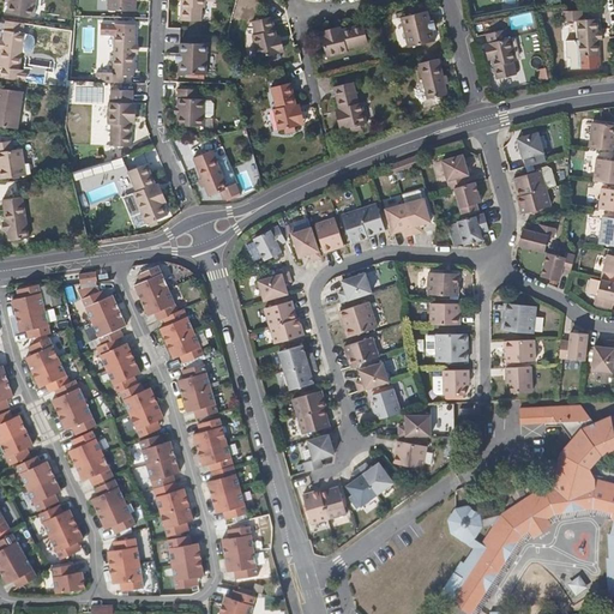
[(8,0),(8,2),(7,12),(36,17),(37,0),(8,0)]
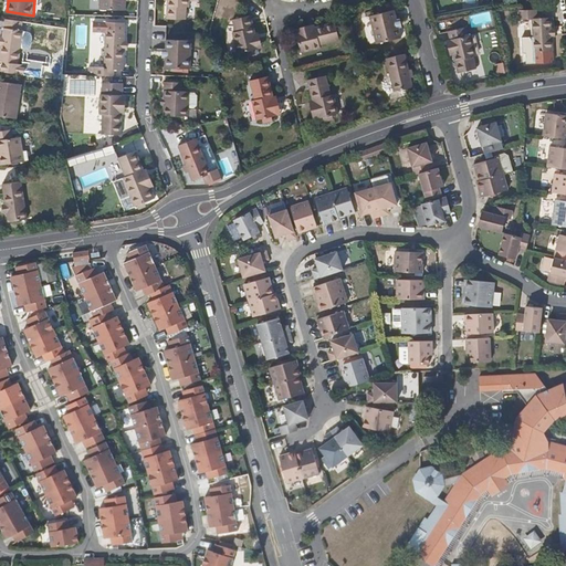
[(166,0),(166,18),(187,19),(187,0),(166,0)]
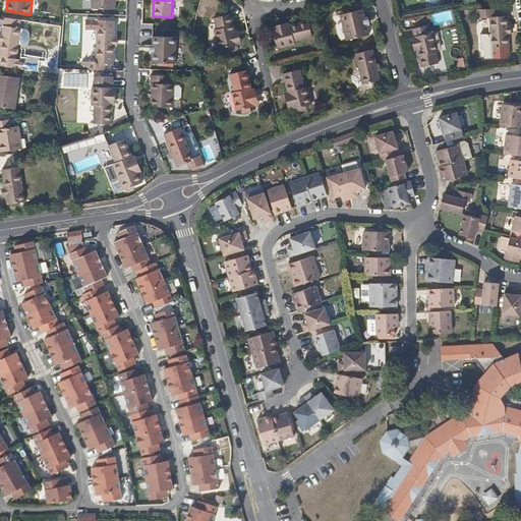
[(496,15),(495,7),(478,8),(478,17),(489,16),(490,46),(508,46),(508,32),(507,25),(507,14),(506,14),(496,15)]
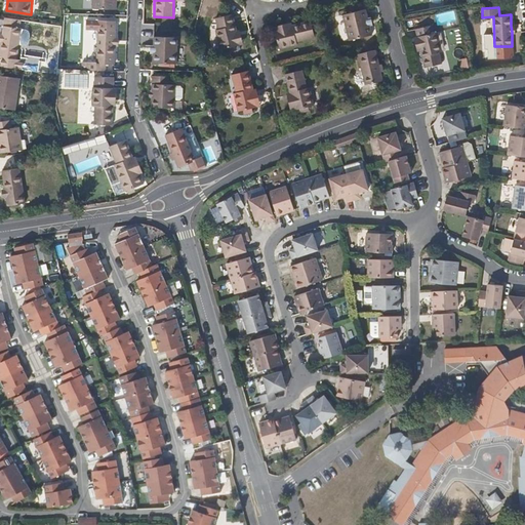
[(367,16),(365,8),(342,13),(350,39),(372,34),(369,25),(367,16)]
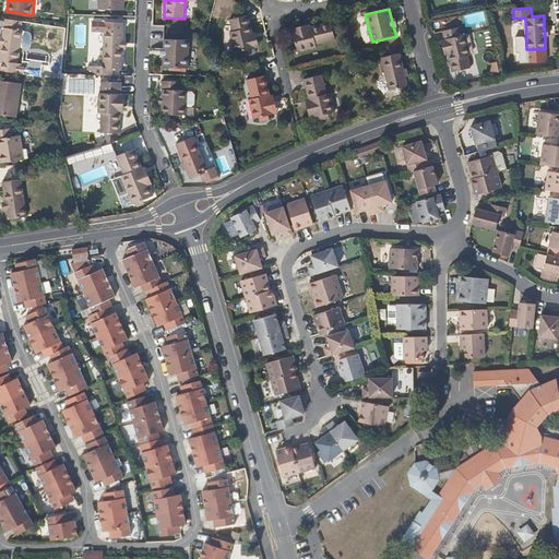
[(251,32),(247,13),(228,18),(232,31),(228,32),(233,50),(239,49),(249,47),(254,46),(251,32)]
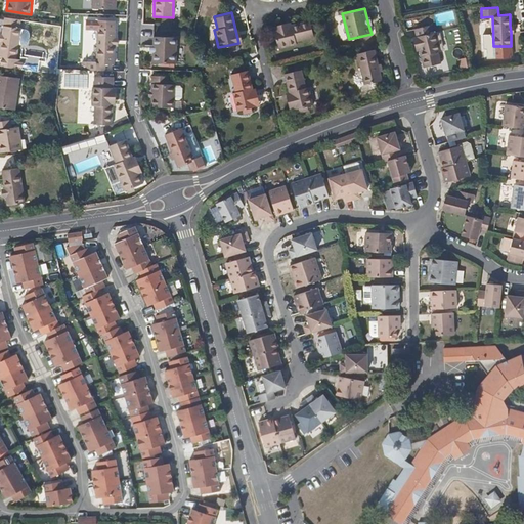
[(23,19),(5,16),(3,34),(2,42),(0,52),(0,55),(18,58),(23,28),(22,28),(23,19)]
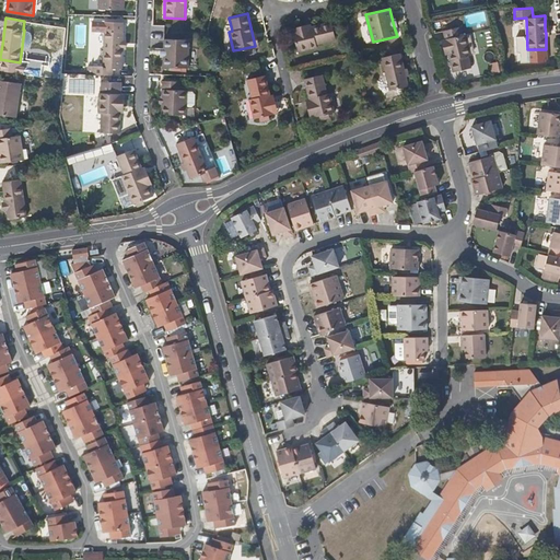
[(124,22),(92,21),(91,31),(103,31),(102,66),(92,66),(86,66),(86,72),(92,72),(92,73),(113,74),(113,68),(121,69),(123,48),(123,38),(124,22)]
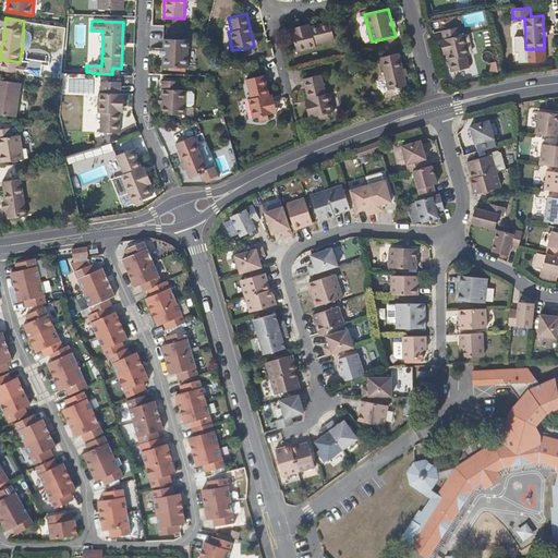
[(334,37),(329,21),(310,25),(292,29),(298,50),(316,45),(315,41),(334,37)]
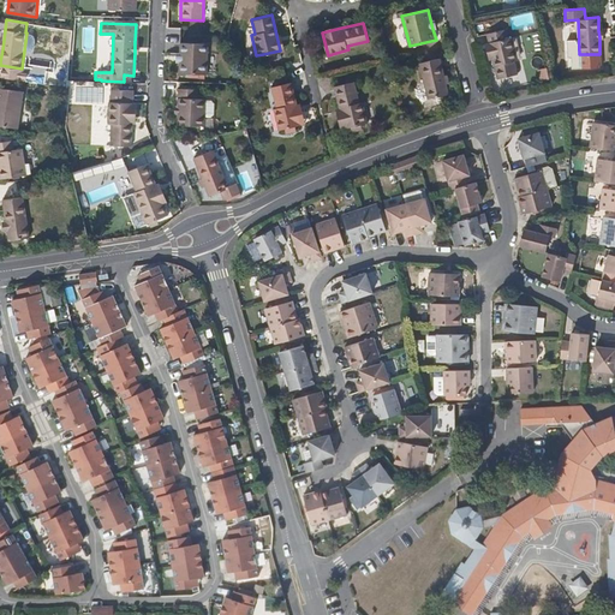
[(507,36),(505,28),(485,33),(488,43),(491,57),(496,77),(517,72),(514,59),(517,59),(512,36),(507,36)]
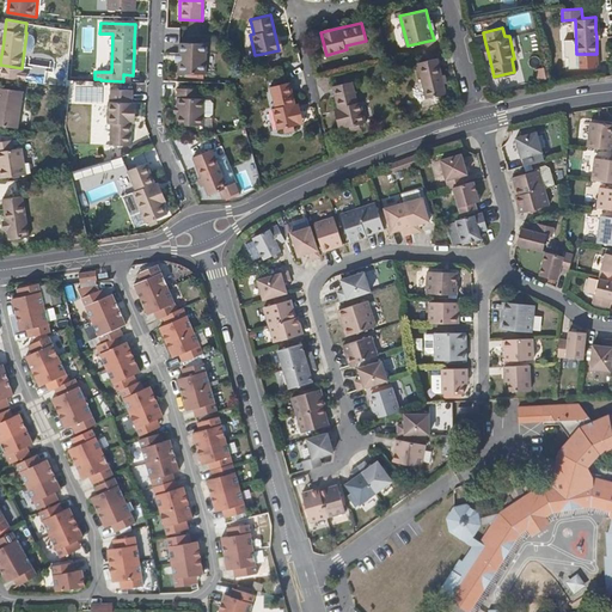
[(206,42),(178,41),(178,51),(178,61),(177,72),(206,73),(206,42)]
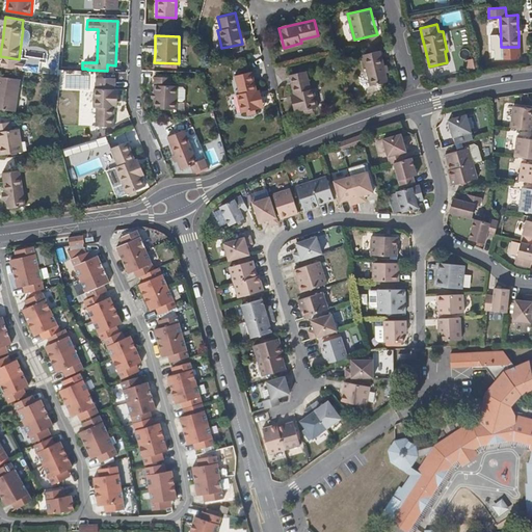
[(384,65),(380,49),(363,54),(370,85),(389,80),(387,72),(384,65)]
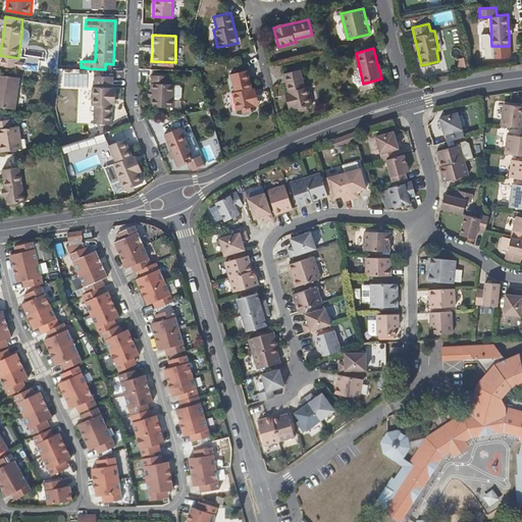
[(250,86),(246,64),(227,68),(232,88),(229,88),(233,105),(240,104),(248,102),(254,100),(250,86)]
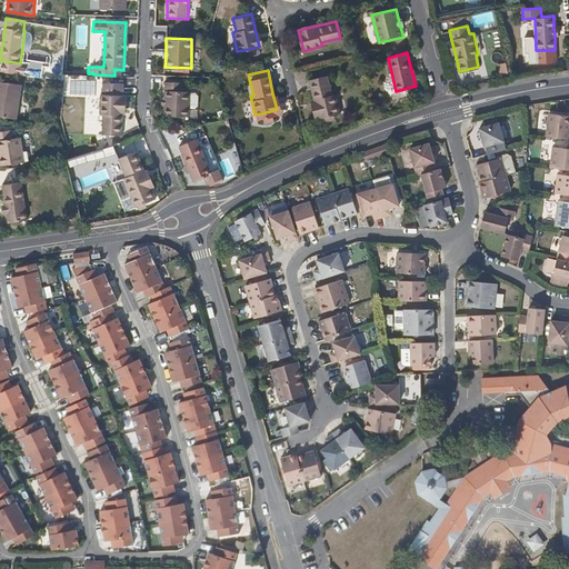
[(331,93),(327,75),(309,79),(315,99),(319,117),(325,116),(333,113),(339,112),(335,93),(331,93)]
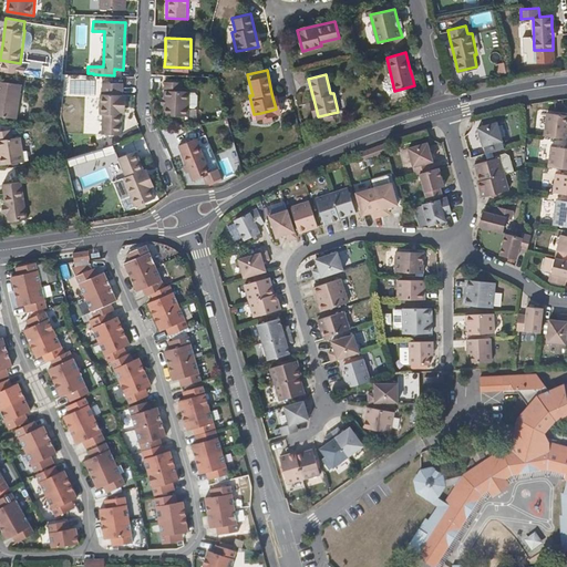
[(181,79),(164,79),(163,94),(163,102),(163,112),(171,112),(181,113),(185,113),(186,88),(181,88),(181,79)]
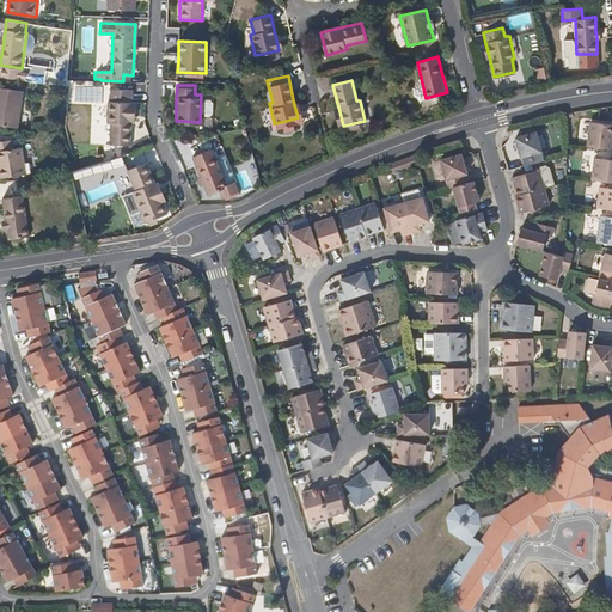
[(18,89),(0,87),(0,123),(17,124),(18,89)]
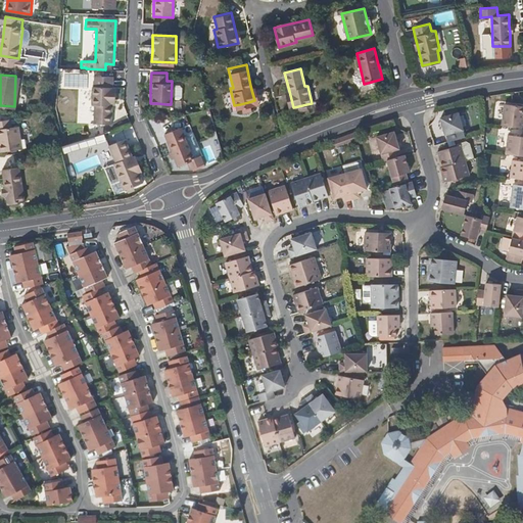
[(113,78),(94,78),(94,86),(92,86),(92,104),(94,104),(94,122),(111,122),(112,105),(112,86),(113,78)]
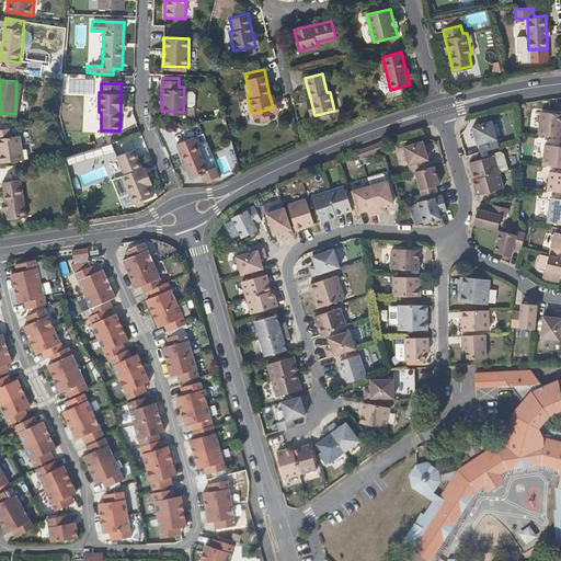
[(559,113),(540,111),(537,134),(560,136),(560,134),(560,122),(559,122),(559,113)]
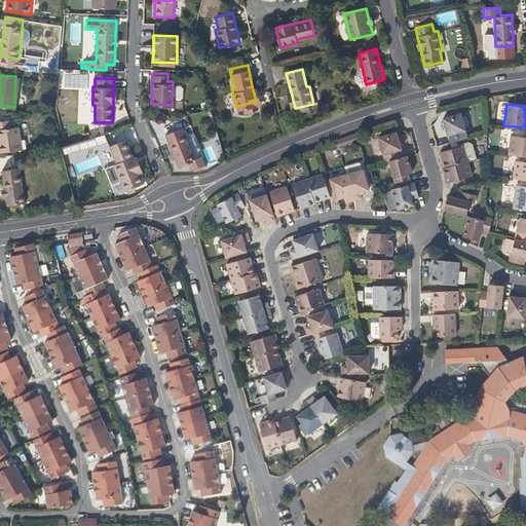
[(459,113),(458,108),(446,111),(447,116),(442,118),(447,136),(448,136),(449,142),(466,137),(460,113),(459,113)]
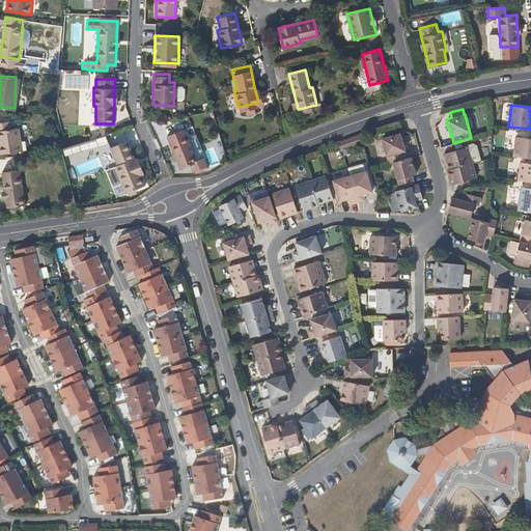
[(11,130),(10,121),(0,122),(0,152),(22,150),(19,129),(11,130)]
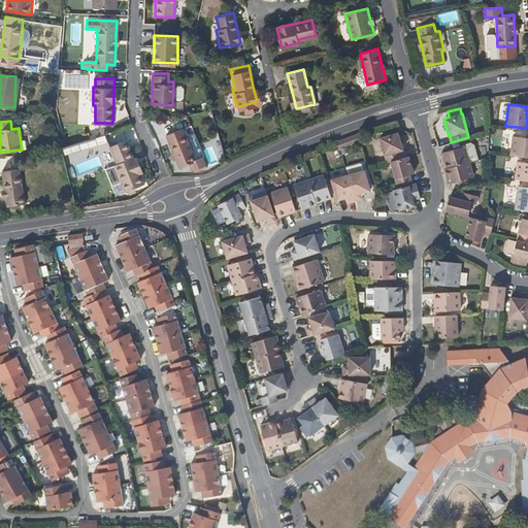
[(197,162),(184,129),(166,136),(173,153),(176,160),(179,168),(197,162)]
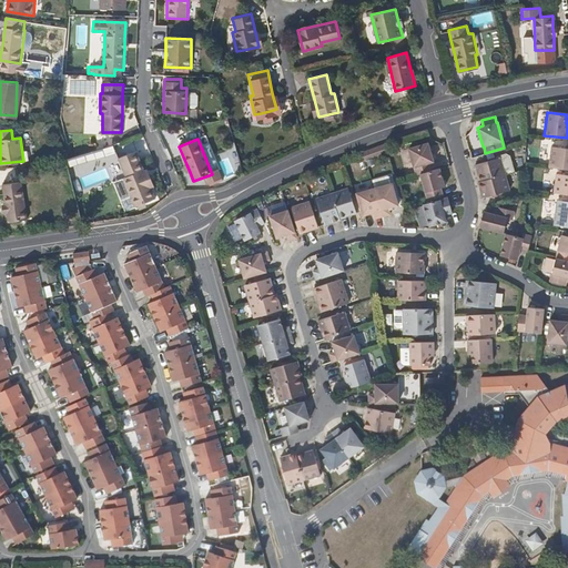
[(414,173),(417,172),(428,169),(426,161),(429,160),(424,141),(406,146),(414,173)]
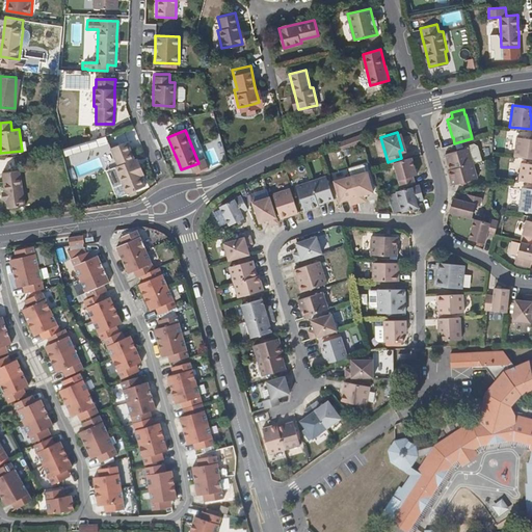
[(360,141),(357,134),(334,142),(337,150),(340,149),(360,141)]
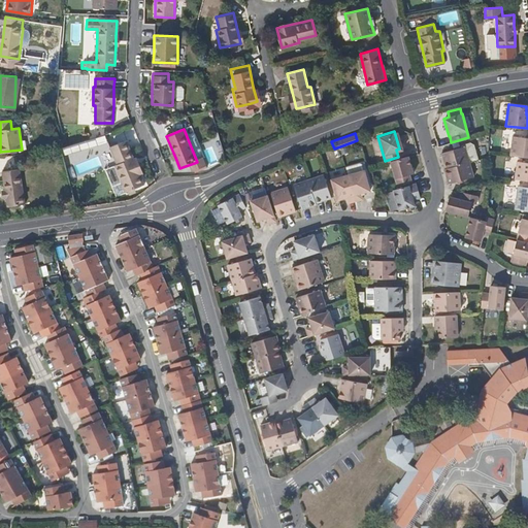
[(527,137),(512,135),(509,155),(527,157),(527,137)]
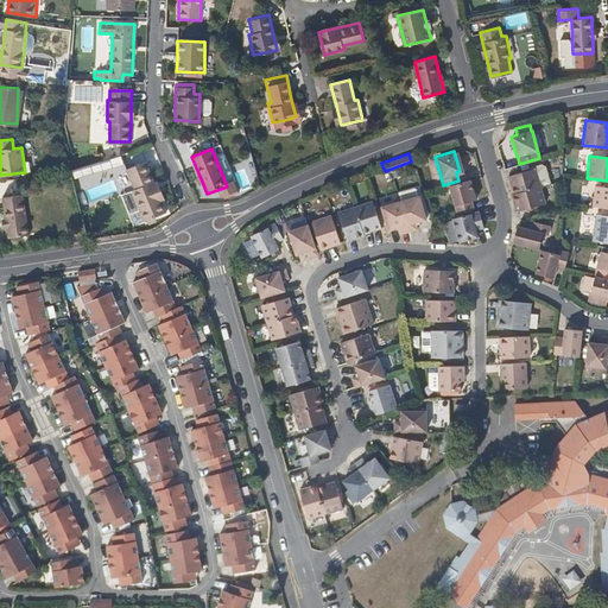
[(156,181),(146,159),(127,168),(135,188),(126,191),(125,196),(131,210),(135,211),(141,208),(146,220),(149,219),(156,215),(168,210),(163,200),(156,181)]
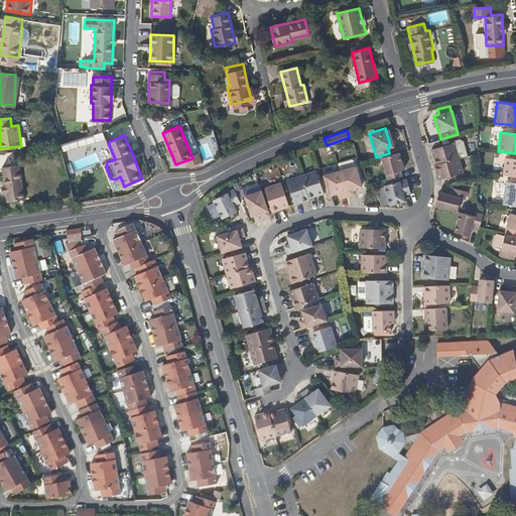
[(204,160),(214,156),(206,136),(196,140),(204,160)]
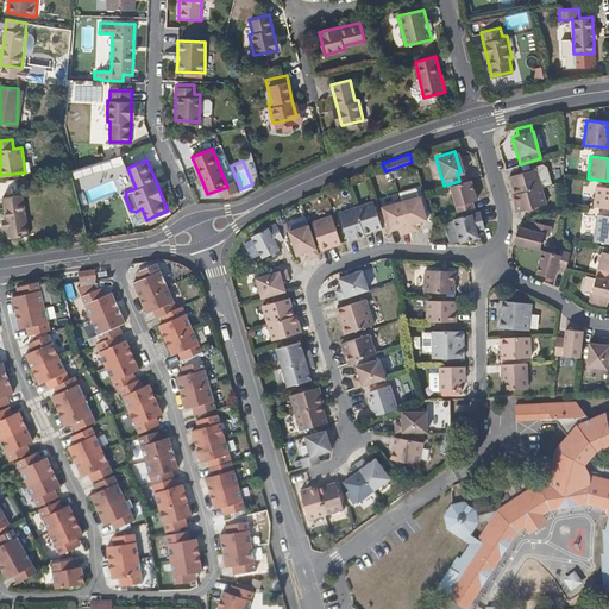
[(546,167),(544,164),(534,167),(535,169),(540,186),(551,183),(546,167)]
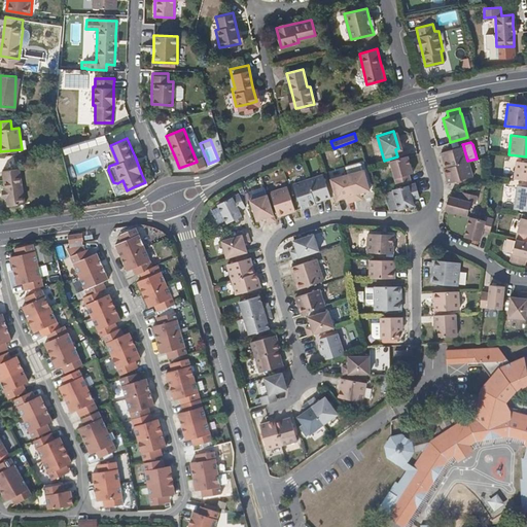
[(444,168),(467,161),(463,146),(440,152),(444,168)]
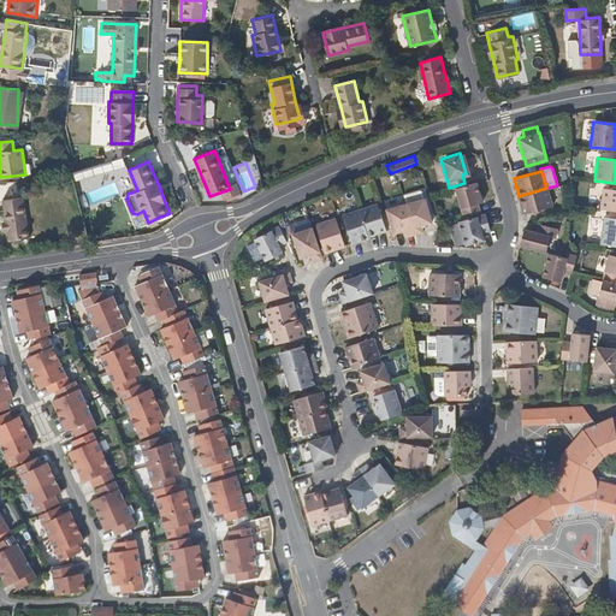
[(465,183),(452,187),(461,214),(478,209),(475,202),(479,201),(473,181),(465,183)]
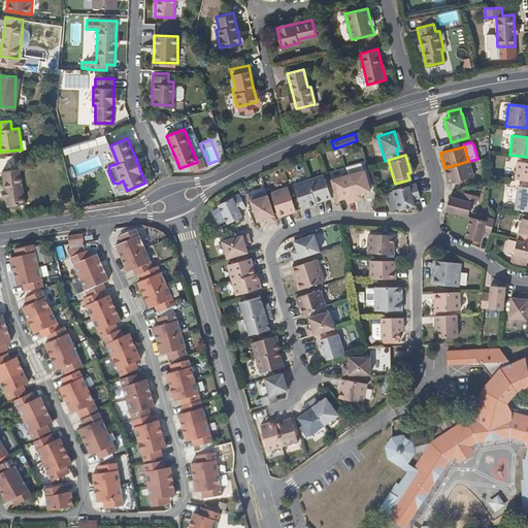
[(143,172),(137,156),(135,157),(141,173),(143,172)]
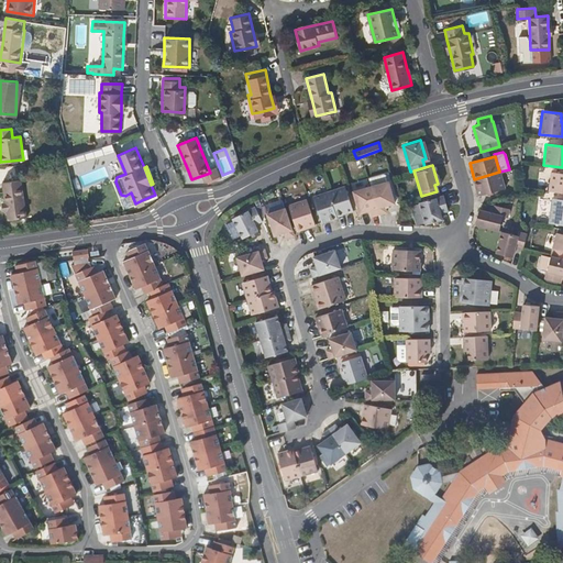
[(499,172),(474,179),(473,179),(477,196),(478,195),(486,192),(492,191),(504,188),(499,172)]
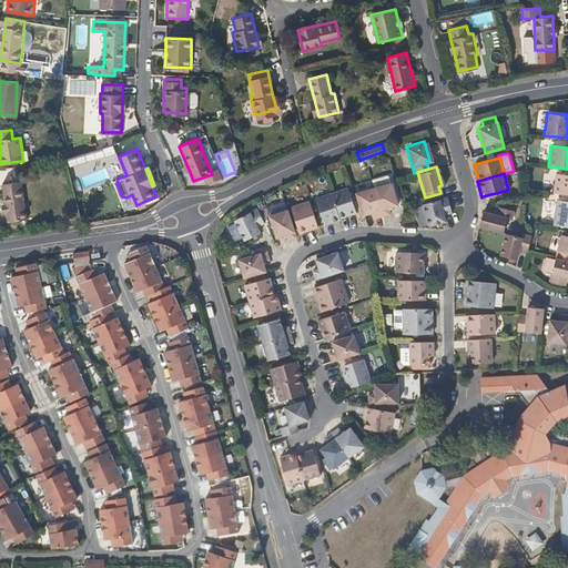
[(567,174),(556,173),(553,192),(567,193),(567,174)]
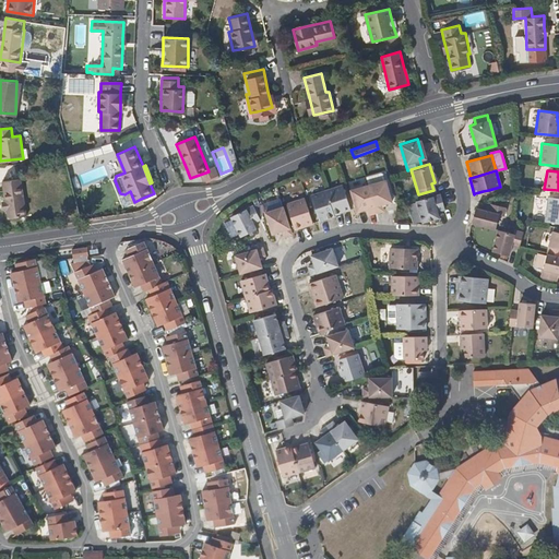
[(26,215),(21,179),(1,181),(4,202),(6,211),(7,218),(26,215)]
